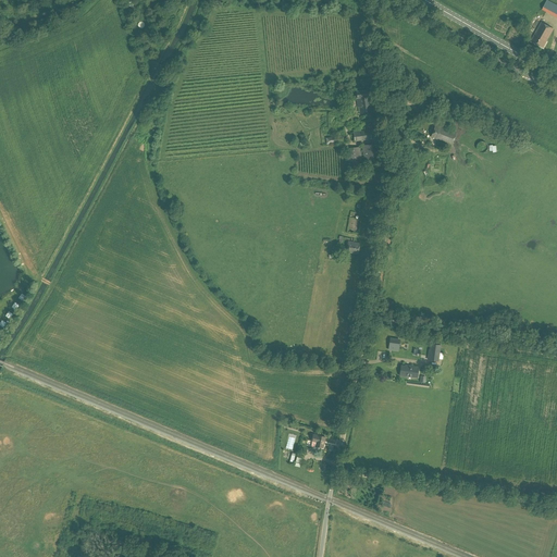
[(543,48),(554,28),(542,23),(531,41),(543,48)]
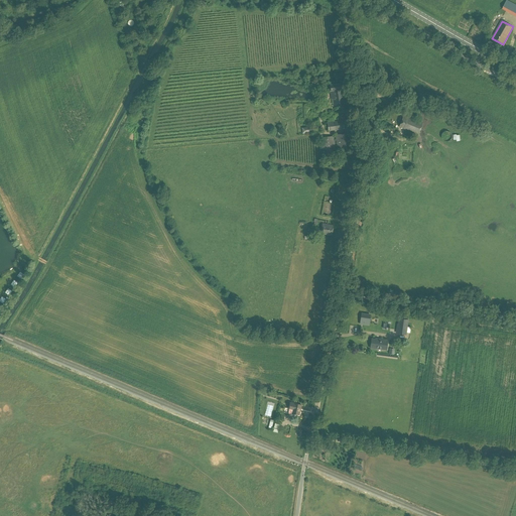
[(334,109),(346,107),(342,83),(331,85),(334,109)]
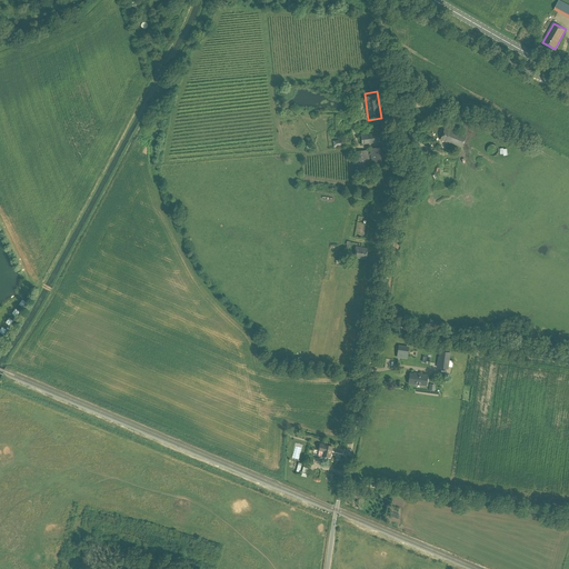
[(461,149),(466,137),(445,128),(440,140),(461,149)]
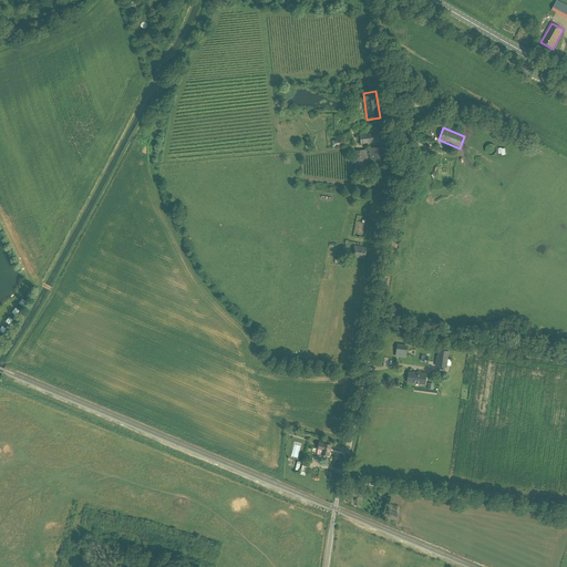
[(361,144),(378,142),(377,132),(360,134),(361,144)]
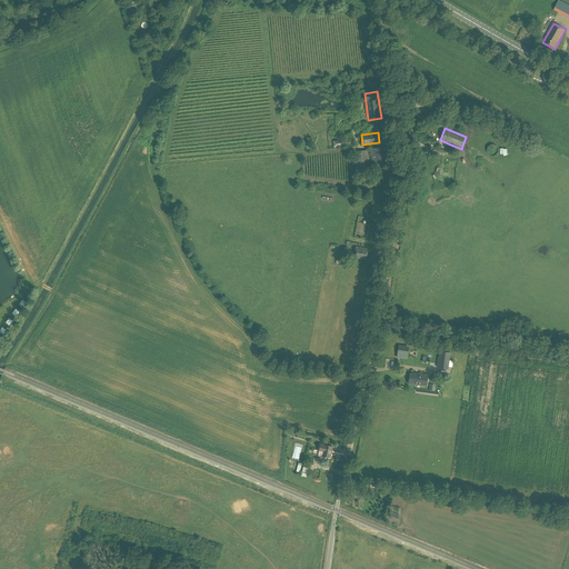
[(497,155),(497,153),(498,153),(498,152),(499,151),(499,150),(499,149),(498,148),(498,147),(497,147),(496,146),(495,146),(495,145),(493,145),(492,145),(491,146),(490,146),(489,147),(488,147),(488,148),(488,149),(488,150),(487,150),(488,151),(488,152),(488,153),(489,155),(490,155),(491,156),(492,156),(493,156),(495,156),(496,155),(497,155)]
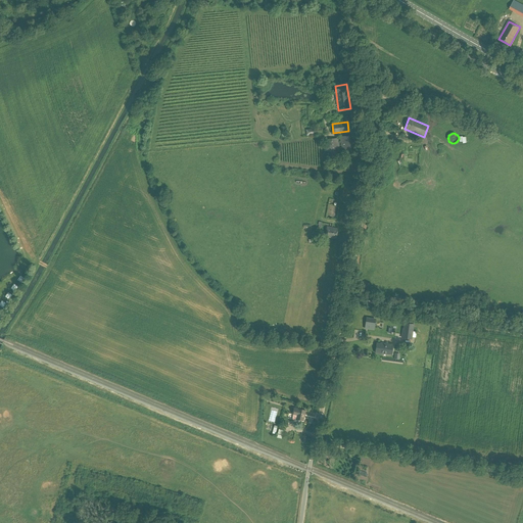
[(342,153),(355,151),(353,135),(340,137),(342,153)]
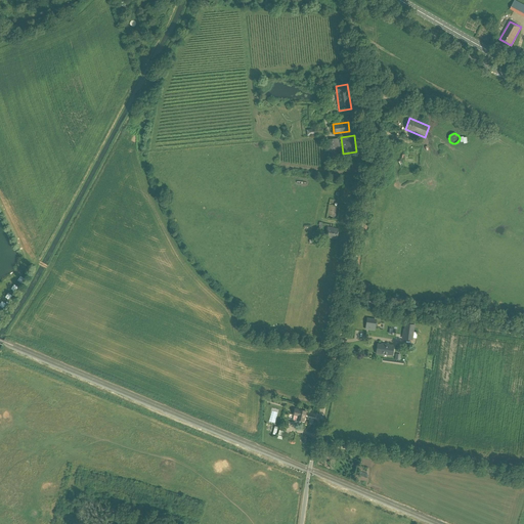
[(357,155),(357,154),(355,153),(355,155),(348,154),(346,160),(356,162),(358,156),(357,155)]
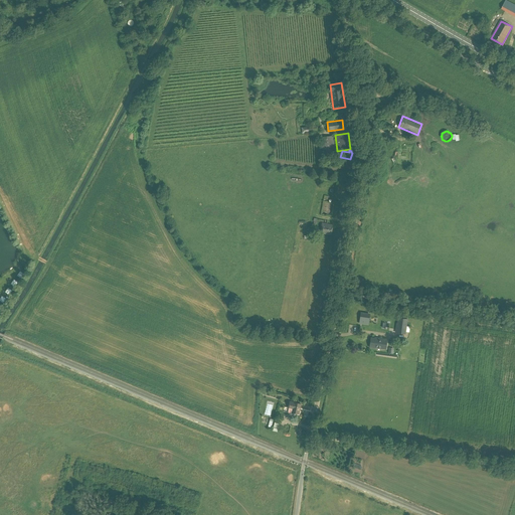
[(331,235),(333,225),(322,223),(320,233),(331,235)]
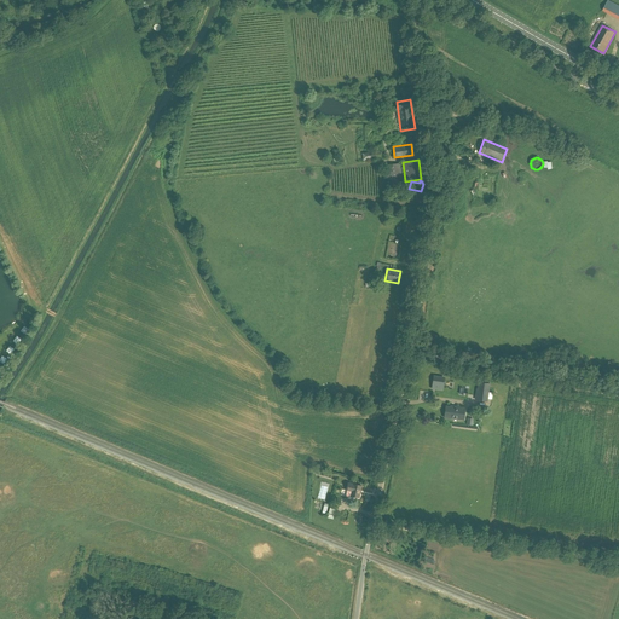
[(445,377),(433,375),(432,389),(443,391),(445,377)]
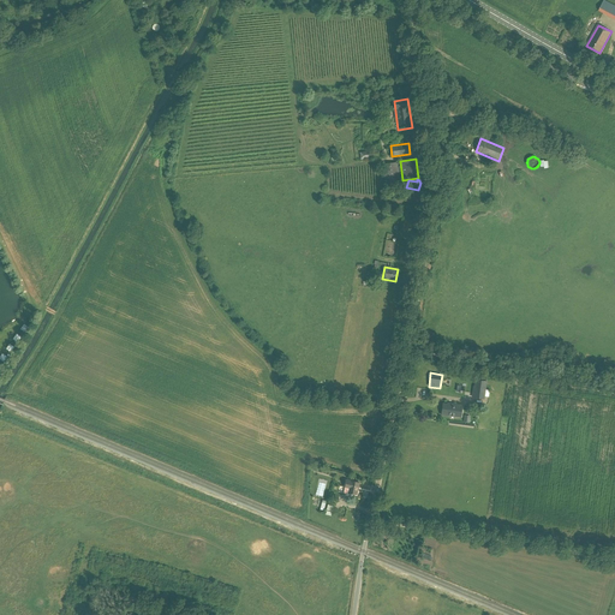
[(484,399),(487,381),(475,380),(475,386),(473,386),(472,398),(484,399)]
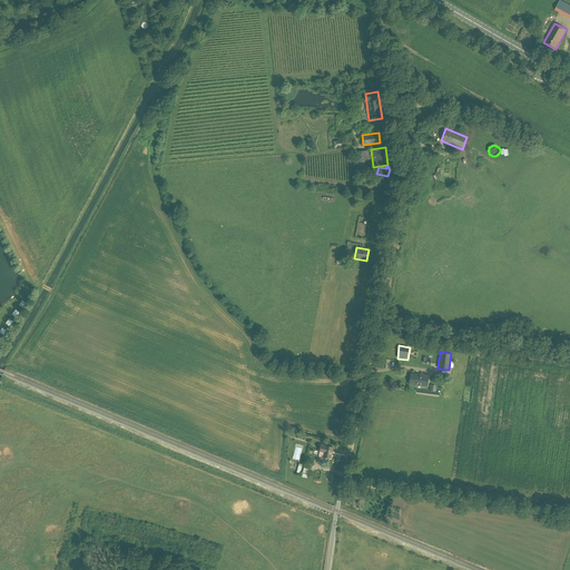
[(420,375),(411,374),(410,384),(426,386),(428,376),(420,375)]
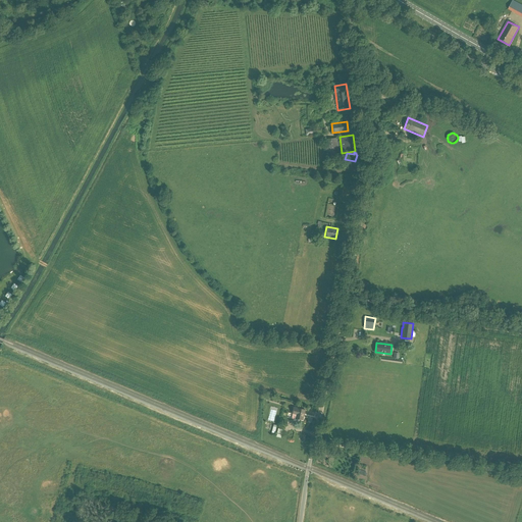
[(303,420),(305,410),(298,408),(294,408),(293,414),(296,415),(295,418),(303,420)]
